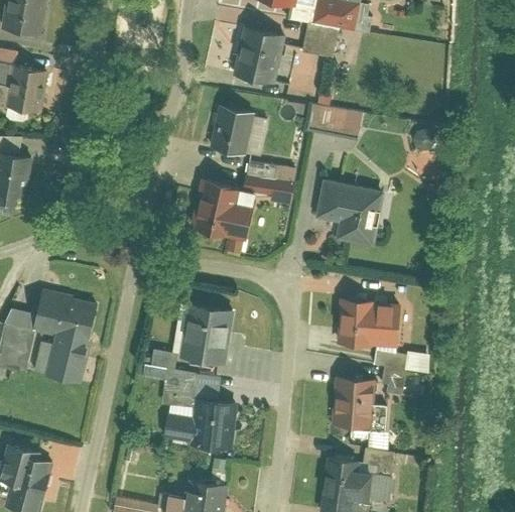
[(44,0),(4,0),(1,29),(41,34),(44,0)]
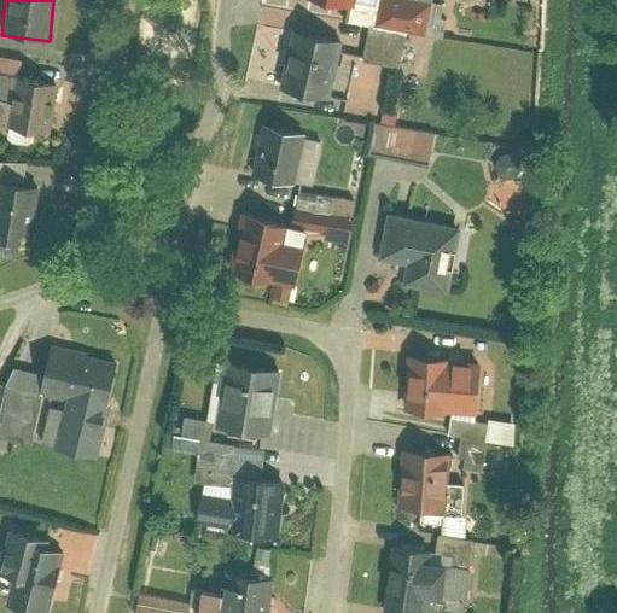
[(430,7),(396,0),(380,0),(376,27),(423,38),(430,7)]
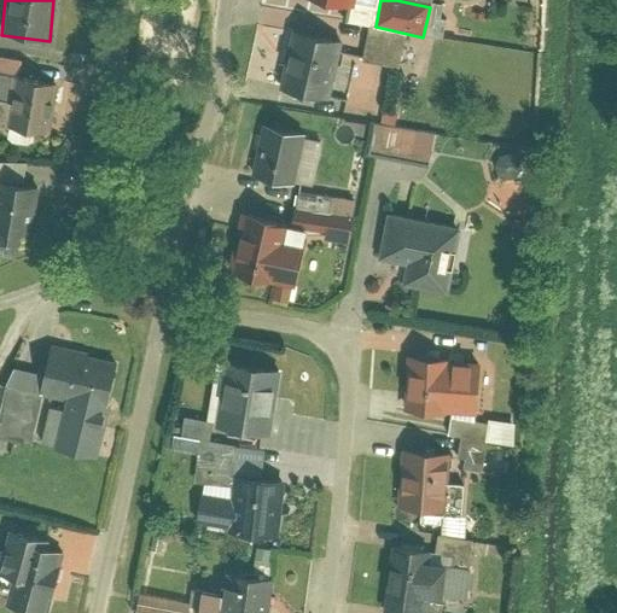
[(338,45),(291,34),(279,92),(326,103),(338,45)]
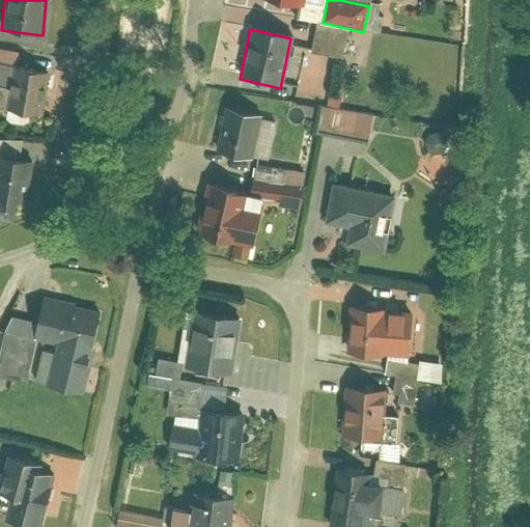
[(45,72),(10,67),(5,111),(39,115),(45,72)]
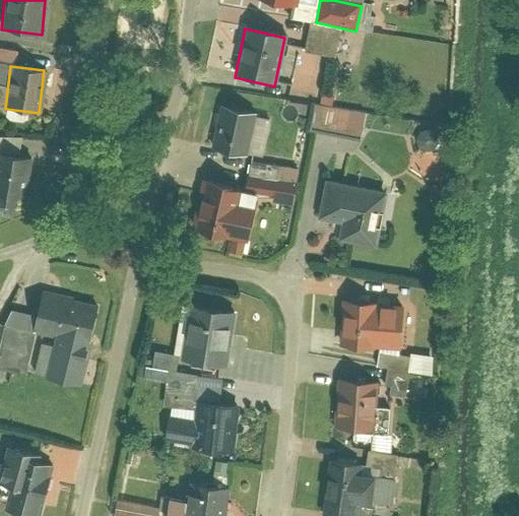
[(294,98),(312,100),(313,89),(295,87),(294,98)]
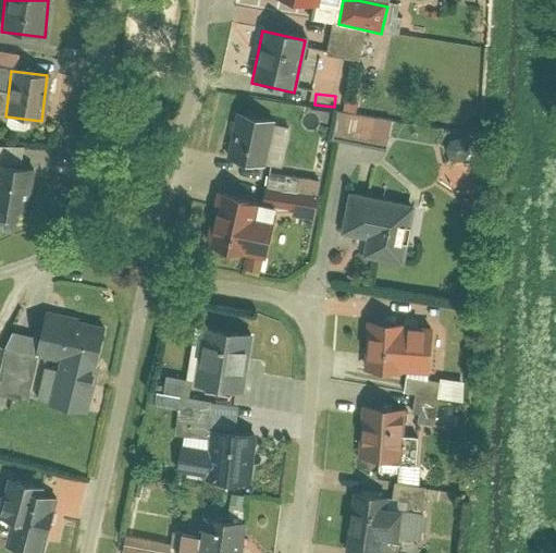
[(397,121),(360,118),(361,106),(345,103),(341,140),(395,146),(397,121)]
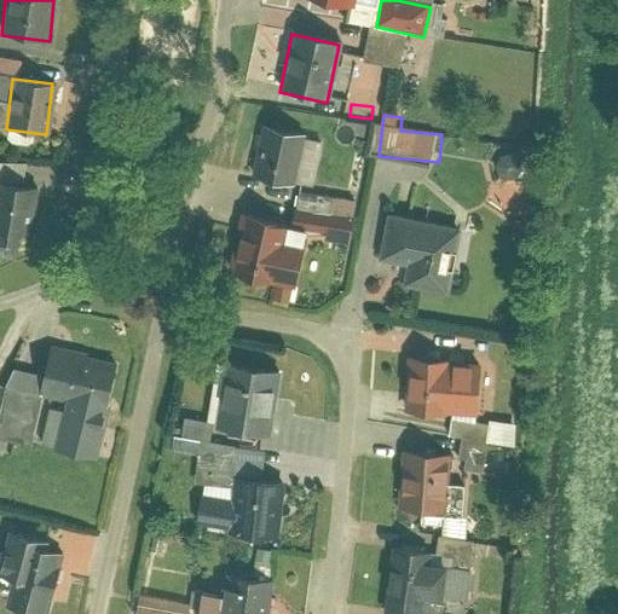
[(302,135),(264,128),(254,180),(293,187),(302,135)]
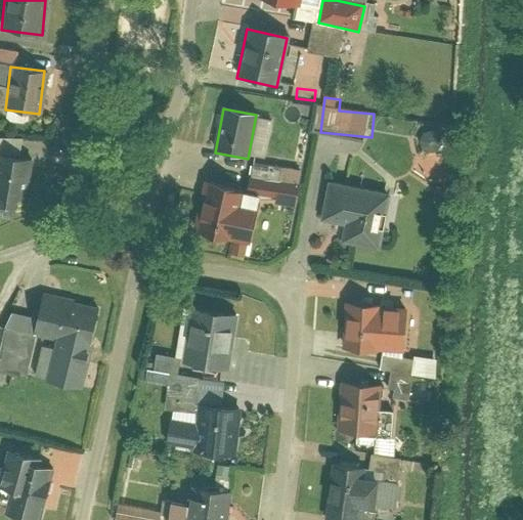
[(0,217),(10,220),(13,199),(25,201),(31,162),(0,156),(0,217)]
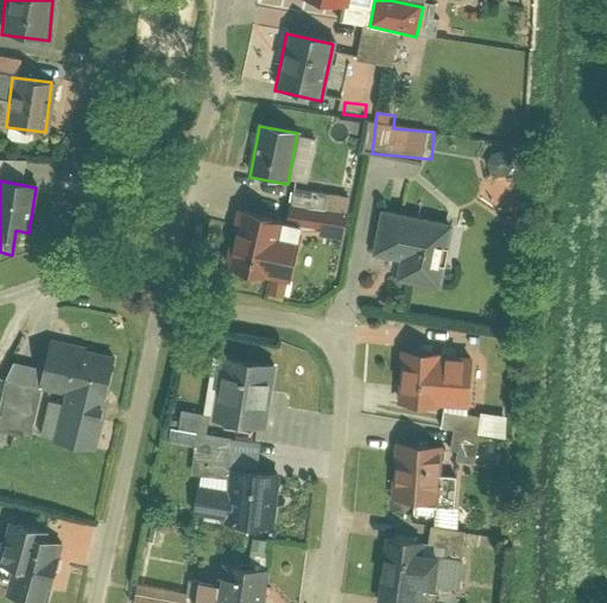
[(349,201),(295,191),(289,226),(343,235),(349,201)]
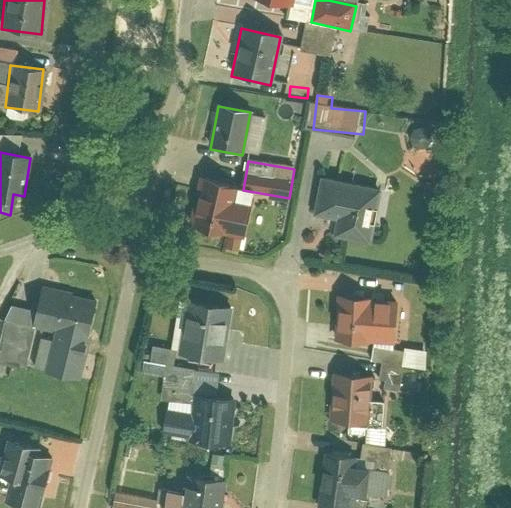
[(198,179),(189,229),(228,236),(225,249),(238,251),(247,202),(230,199),(232,185),(198,179)]
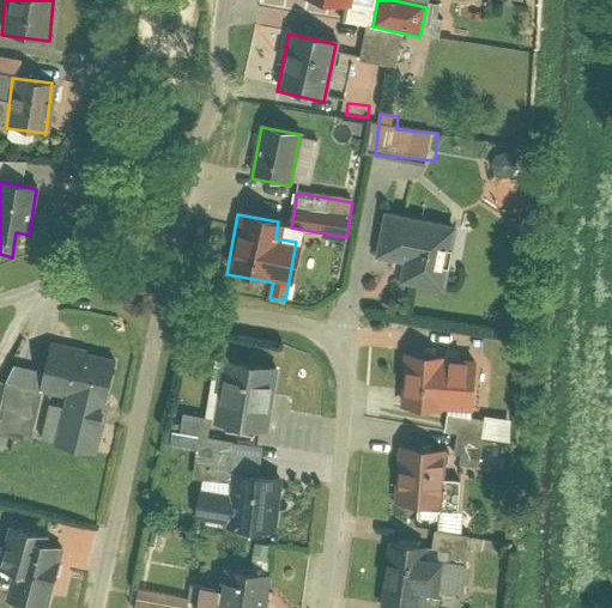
[(453,229),(381,214),(373,256),(406,262),(401,285),(441,292),(453,229)]
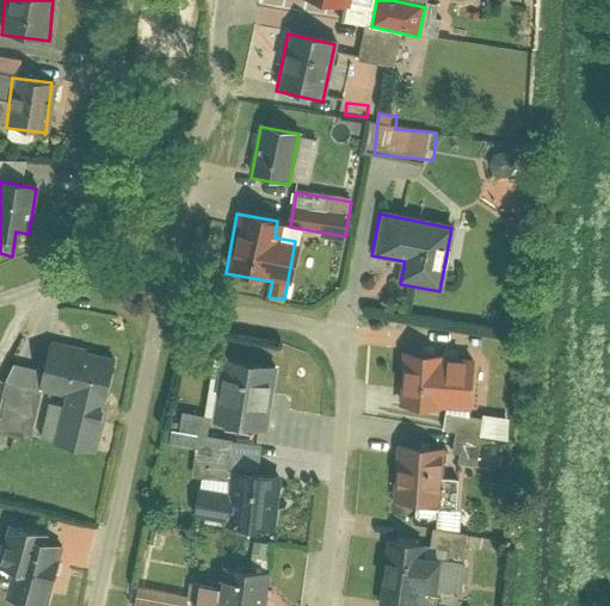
[(115,364),(48,350),(44,365),(12,358),(6,384),(65,397),(54,444),(94,453),(115,364)]
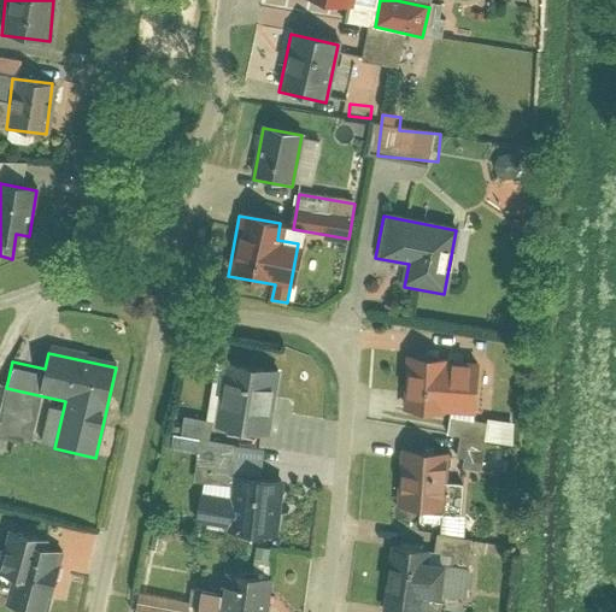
[(474,363),(406,358),(403,412),(471,417),(474,363)]
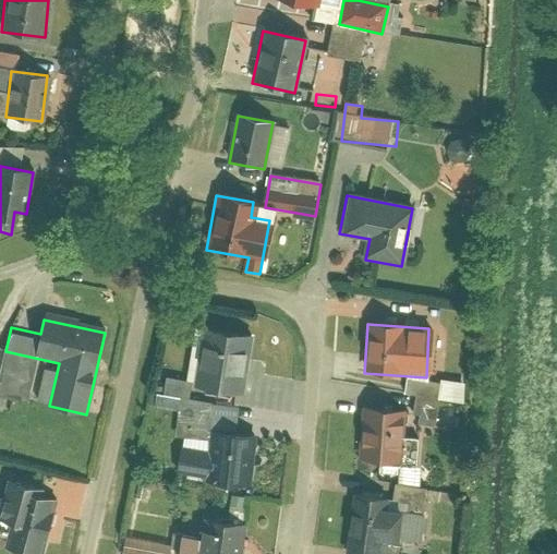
[(253,335),(203,328),(194,389),(244,397),(253,335)]
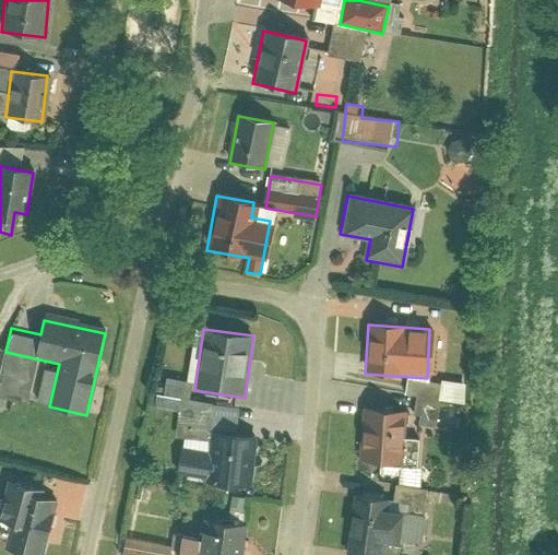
[(181,402),(177,437),(208,441),(212,405),(181,402)]
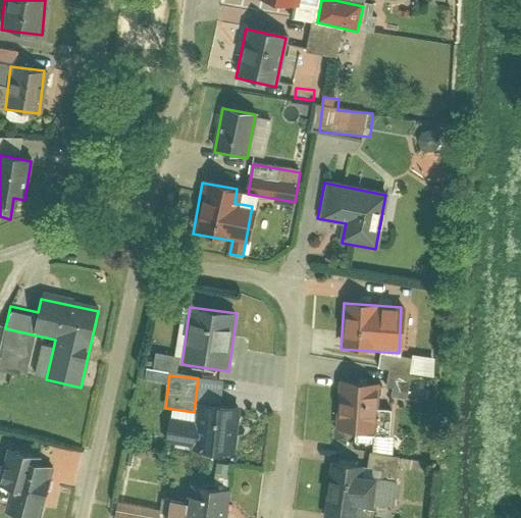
[(378,386),(339,382),(334,429),(374,433),(378,386)]
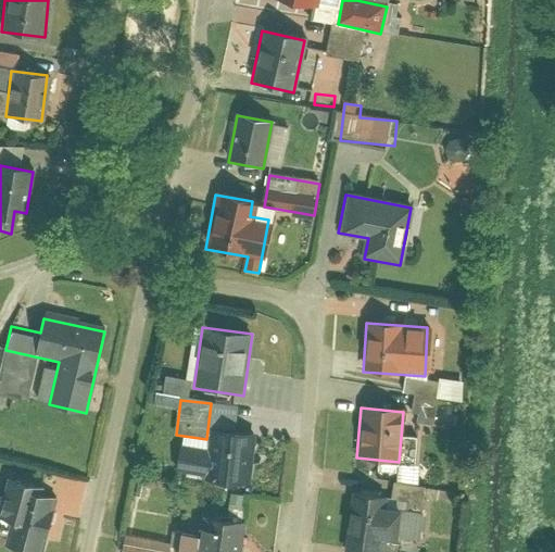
[(254,435),(211,430),(209,453),(205,476),(205,481),(249,487),(254,435)]
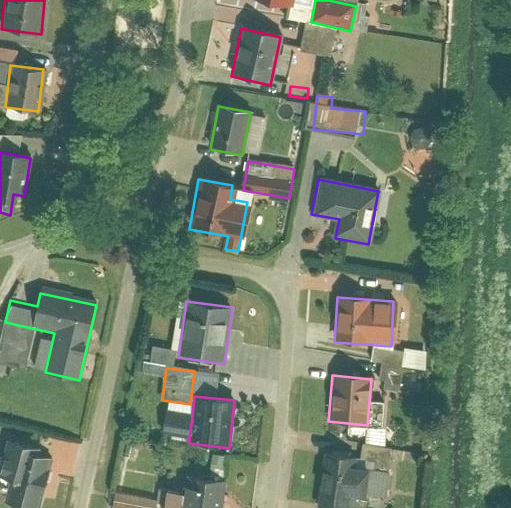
[(163,436),(189,438),(192,417),(165,414),(163,436)]
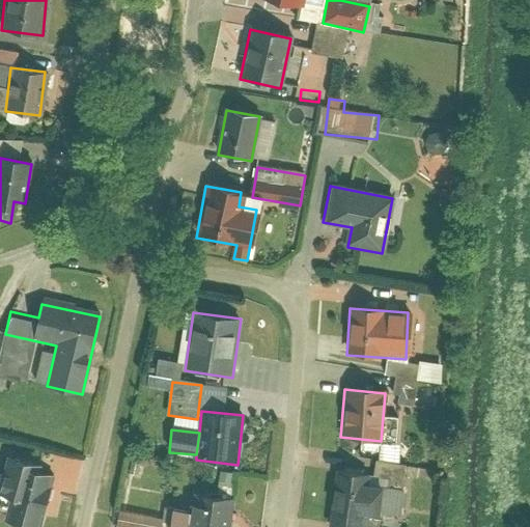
[(28,464),(4,459),(0,477),(0,495),(12,498),(6,523),(22,526),(43,526),(53,477),(26,472),(28,464)]
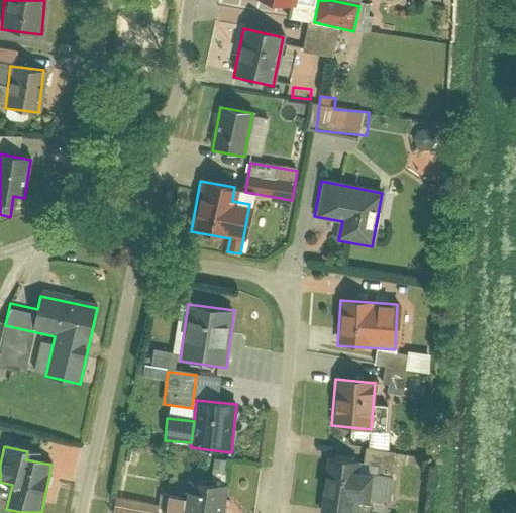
[(370,466),(326,460),(319,512),(347,512),(349,500),(366,502),(370,466)]
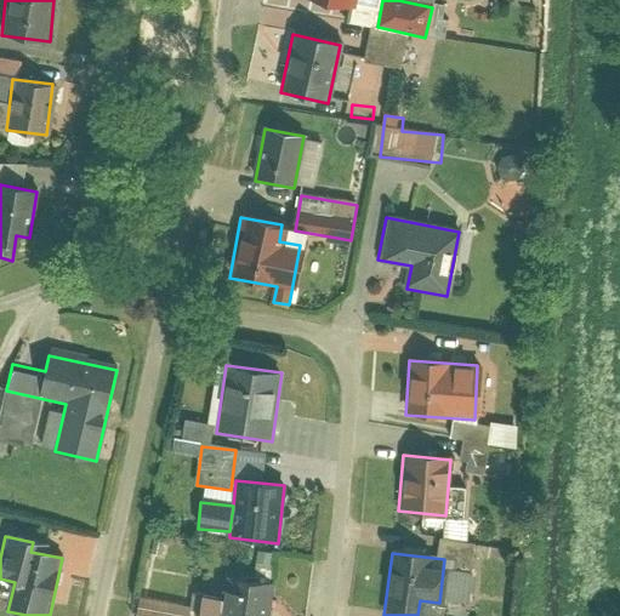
[(269,615),(273,582),(223,576),(217,615),(269,615)]
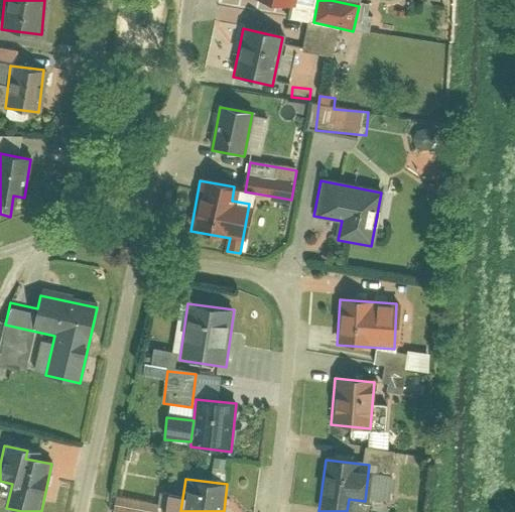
[(177,511),(179,498),(161,495),(159,511),(177,511)]
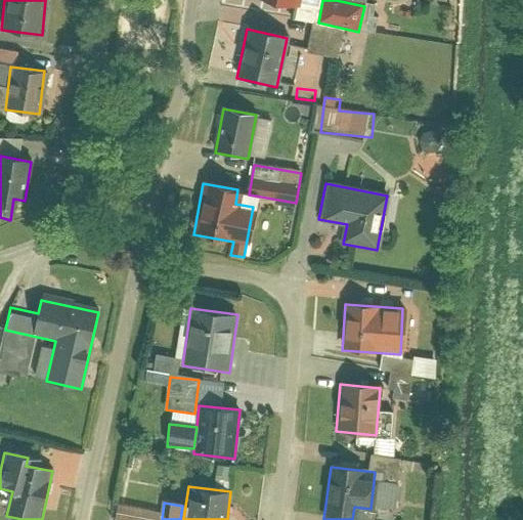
[(160,519),(161,511),(118,505),(116,519),(160,519)]
